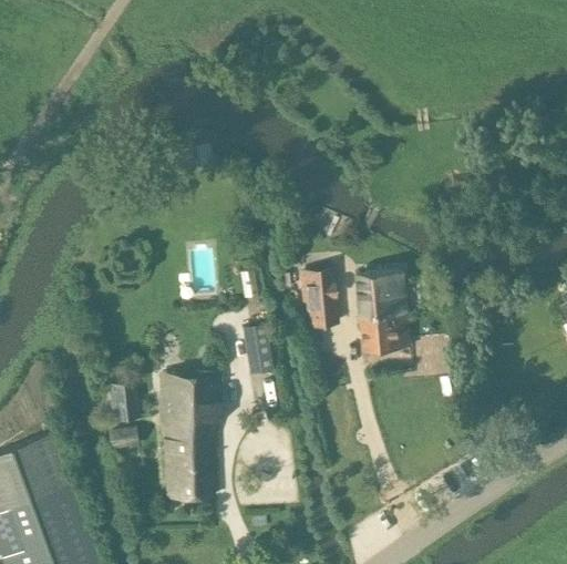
[(339,326),(333,269),(299,272),(305,329),(339,326)]
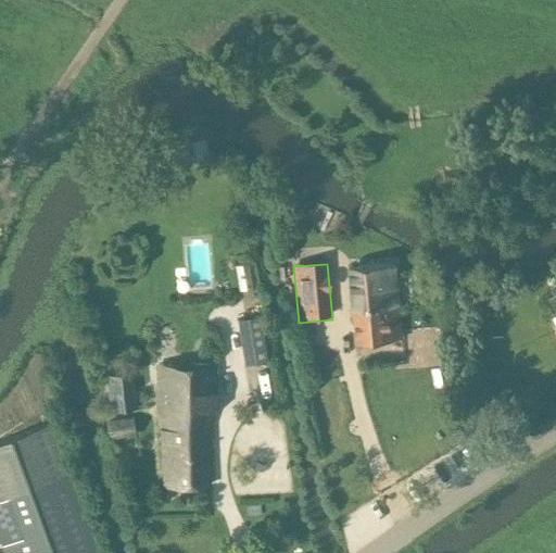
[(392,267),(346,268),(354,347),(400,342),(393,288),(392,267)]
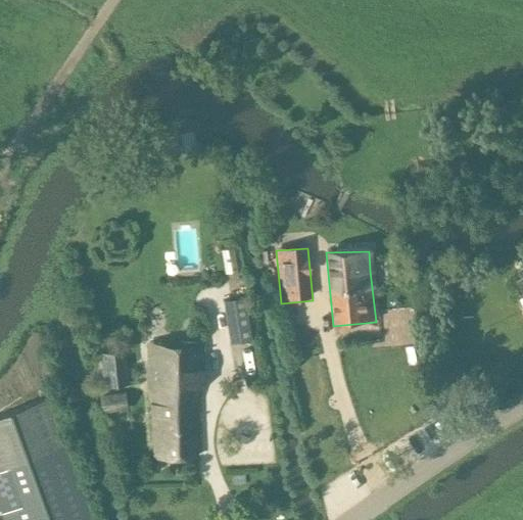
[(244,299),(230,301),(237,344),(250,341),(244,299)]
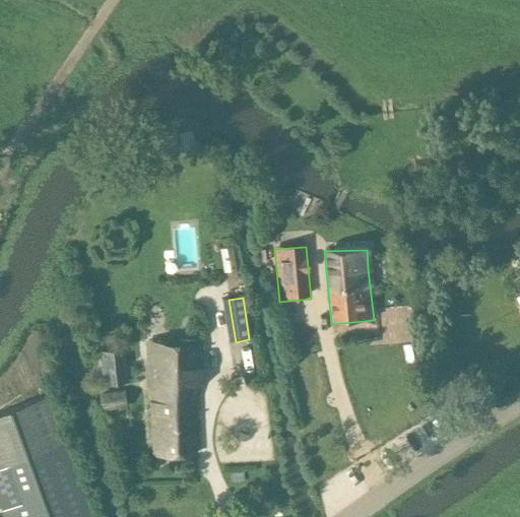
[(146,384),(147,391),(148,394),(150,404),(152,435),(153,457),(195,456),(194,404),(198,390),(200,386),(201,368),(200,363),(199,344),(147,344),(146,384)]
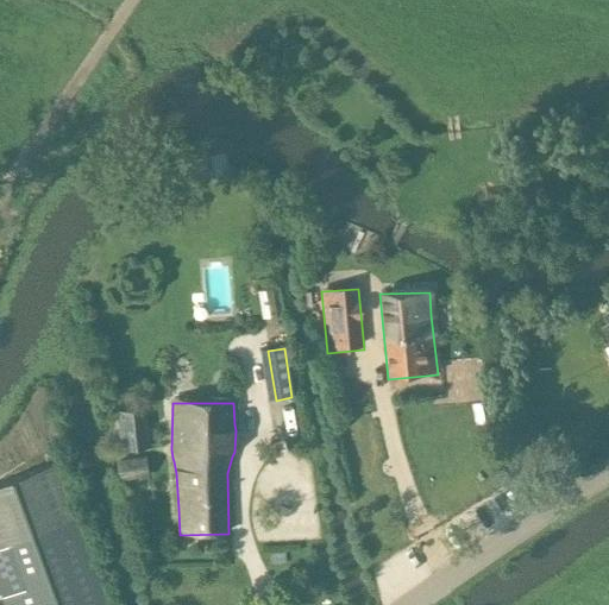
[(150,451),(145,411),(117,415),(121,454),(150,451)]
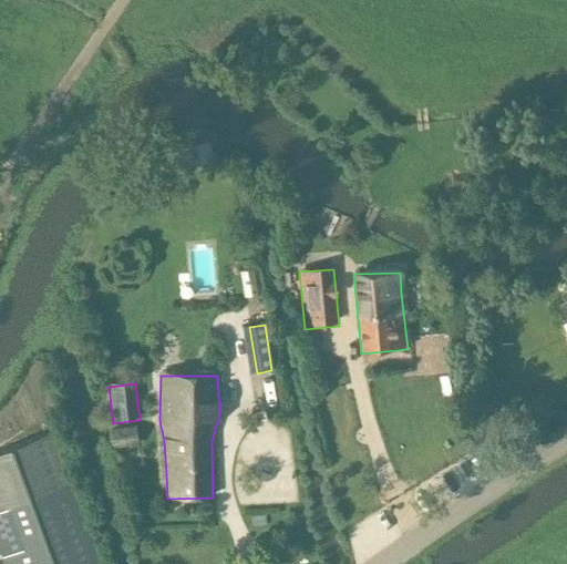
[(135,428),(109,430),(111,451),(137,448),(135,428)]
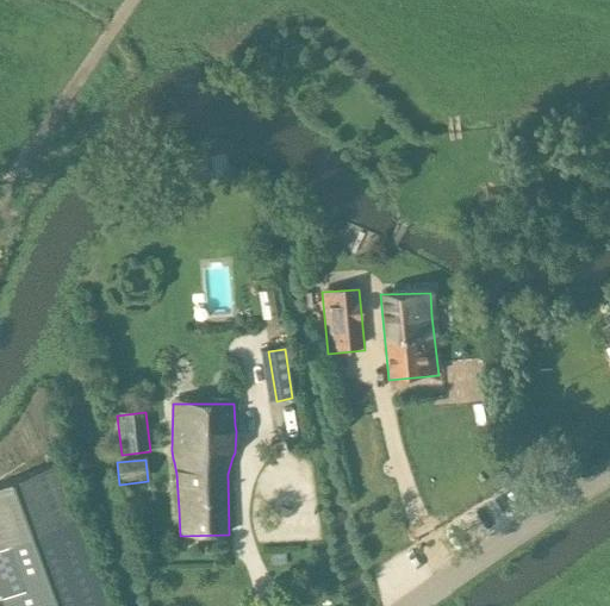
[(106,605),(75,520),(55,467),(0,486),(0,600),(1,605),(106,605)]
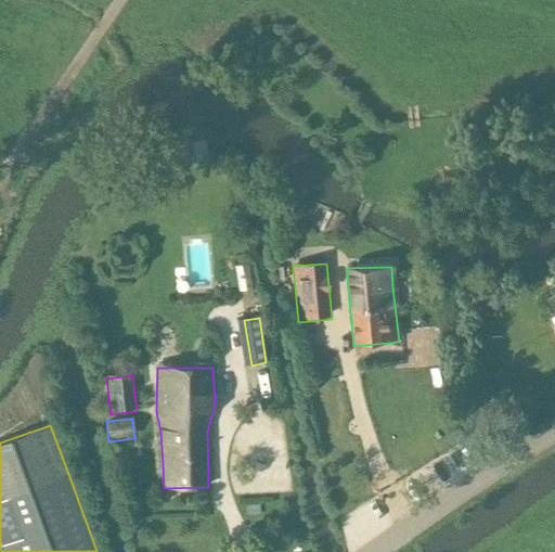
[(247,509),(247,517),(260,516),(259,508),(247,509)]
